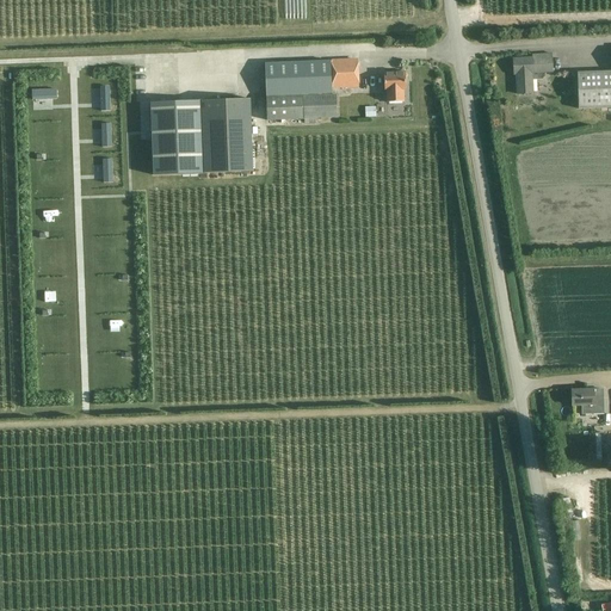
[(531,59),(512,60),(513,74),(516,74),(517,94),(532,93),(531,81),(531,80),(542,79),(544,75),(544,73),(553,72),(551,54),(541,55),(531,55),(531,59)]
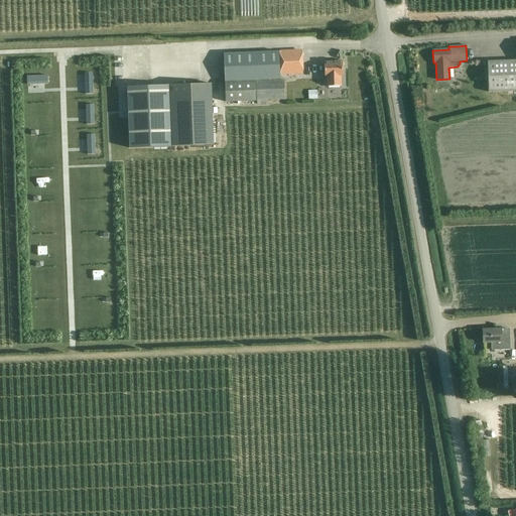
[(301,52),(280,53),(281,75),(302,74),(301,52)]
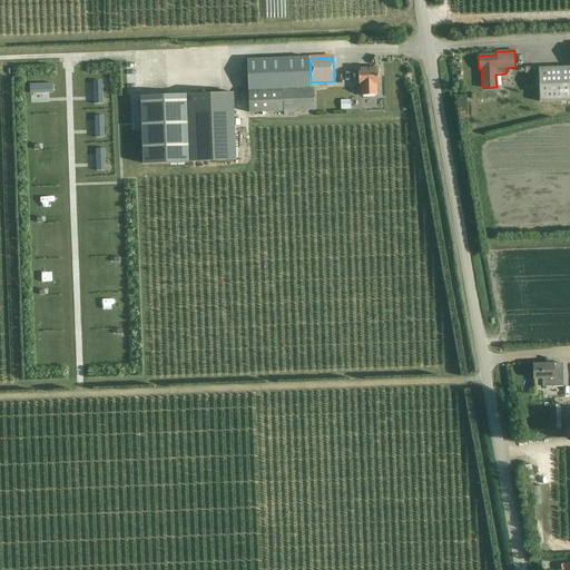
[(310,59),(247,62),(249,112),(312,109),(311,82),(310,59)]
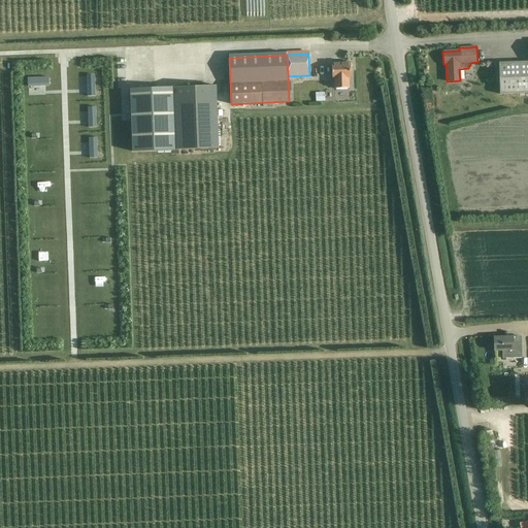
[(350,62),(331,62),(332,78),(334,78),(334,89),(349,88),(349,77),(351,77),(350,62)]
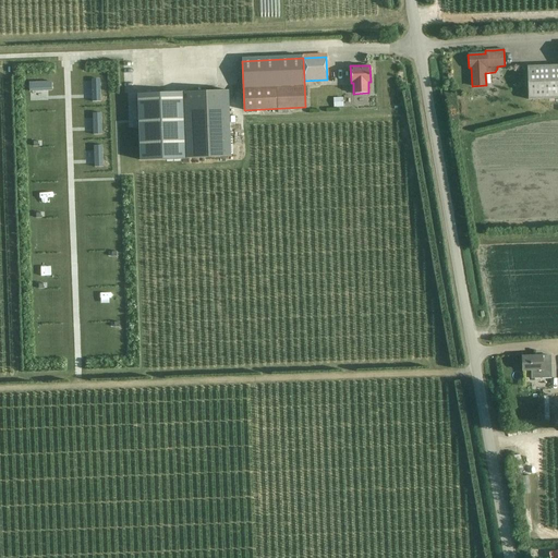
[(557,98),(557,65),(526,67),(528,99),(557,98)]
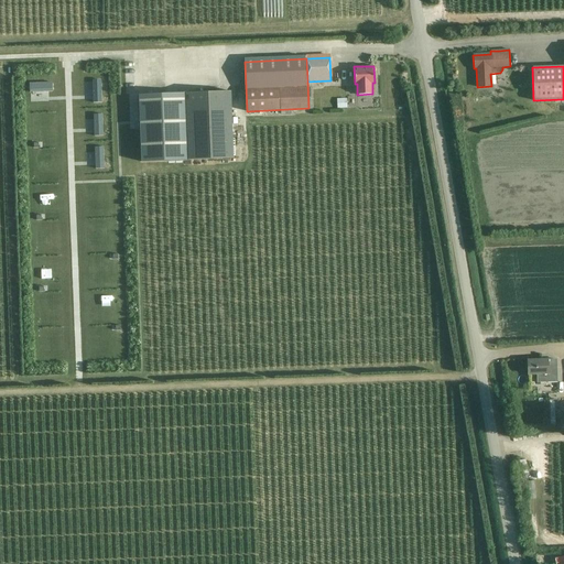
[(142,162),(181,160),(188,160),(185,93),(177,94),(139,95),(142,162)]
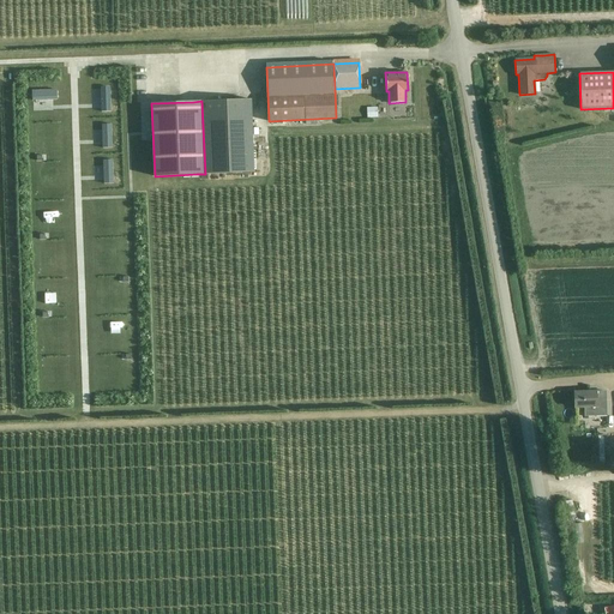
[(206,178),(254,175),(251,103),(203,106),(206,178)]
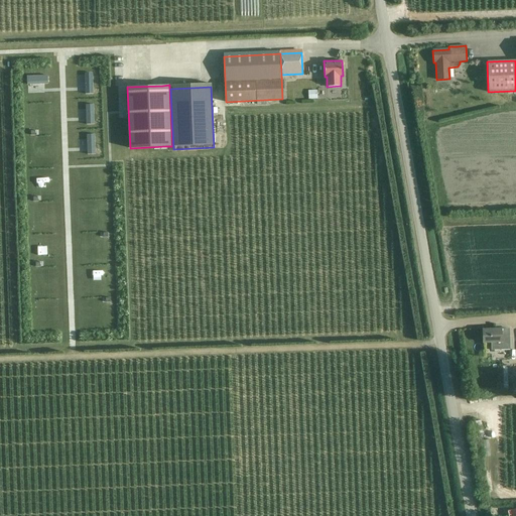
[(317,91),(308,91),(308,100),(317,99),(317,91)]
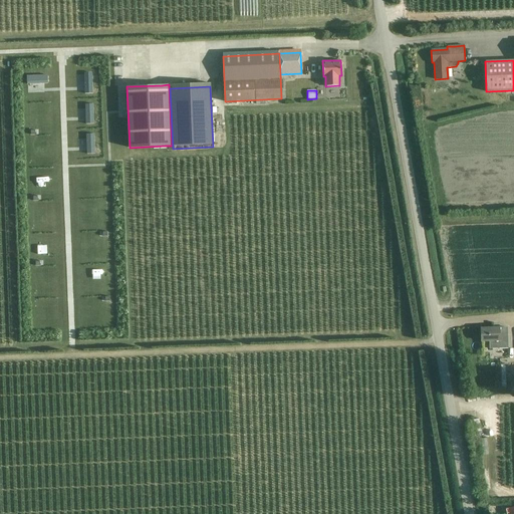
[(504,328),(480,329),(481,342),(488,342),(488,350),(506,349),(505,328),(504,328)]
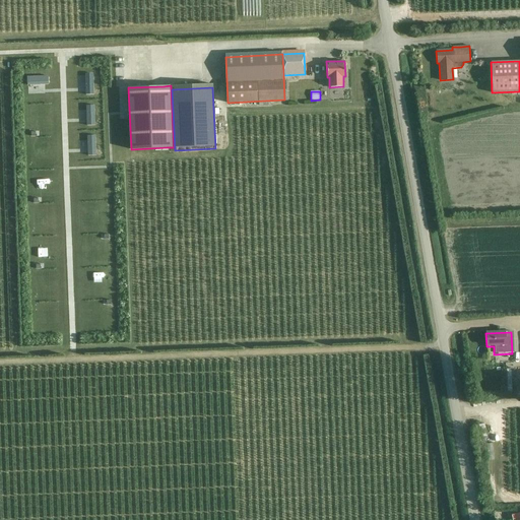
[(519,383),(519,370),(510,370),(510,383),(519,383)]
